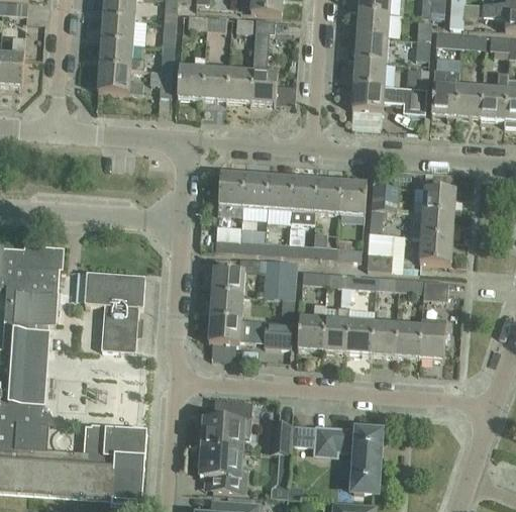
[(133,20),(134,0),(104,0),(102,18),(133,20)]
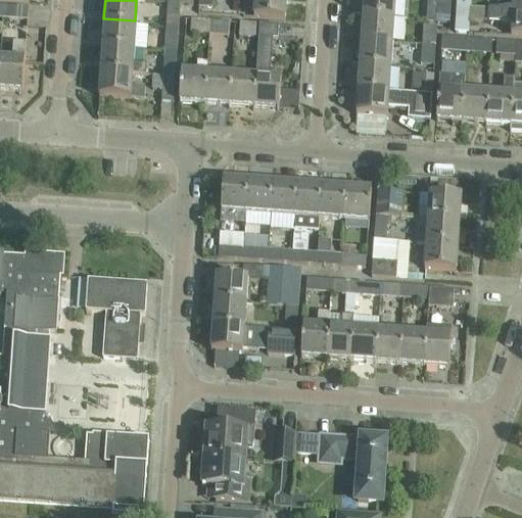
[(168,0),(165,22),(178,24),(179,0),(168,0)]
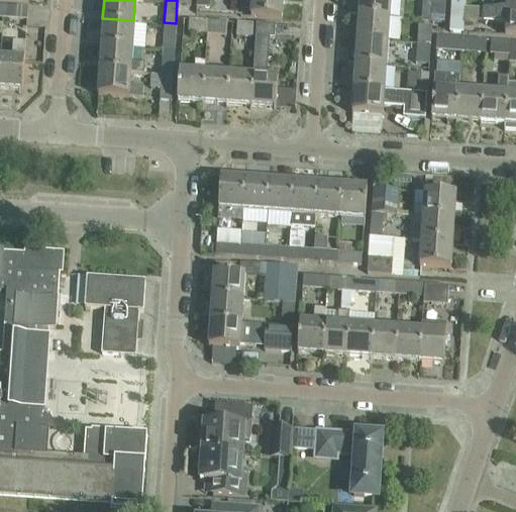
[(250,0),(249,13),(281,15),(282,0),(250,0)]
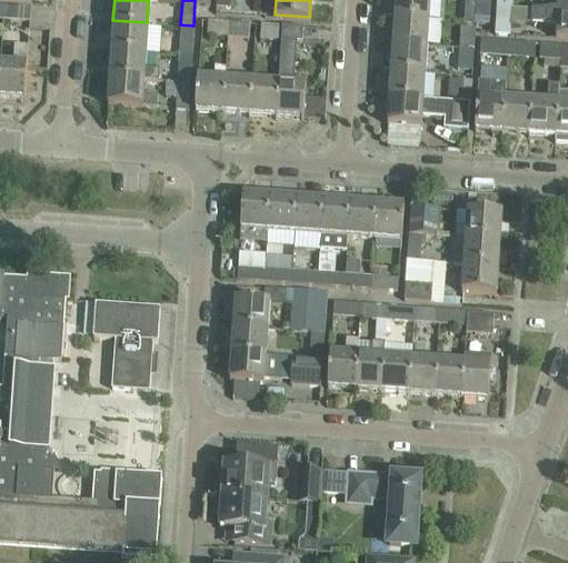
[(395,0),(395,13),(428,16),(429,0),(395,0)]
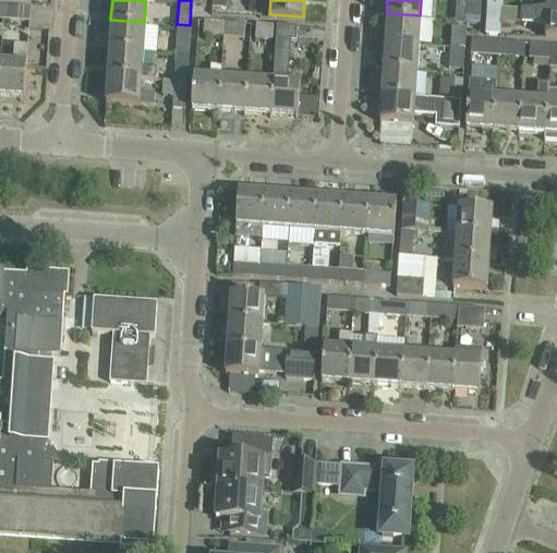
[(479,13),(480,0),(465,0),(464,12),(479,13)]
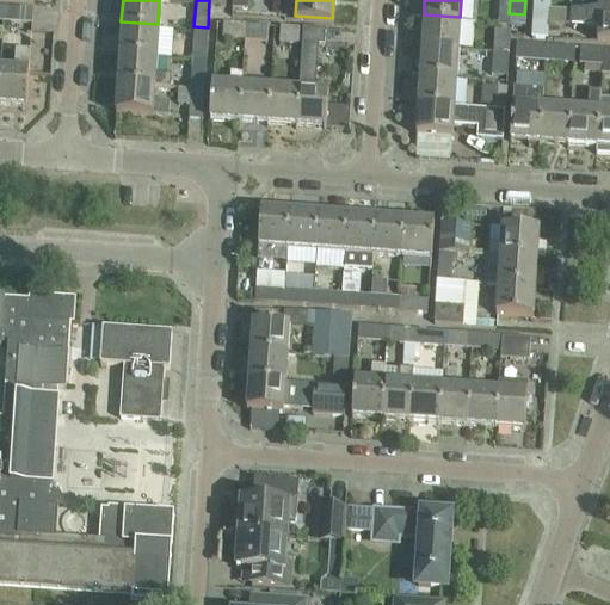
[(31,4),(2,1),(1,17),(0,24),(30,26),(31,4)]
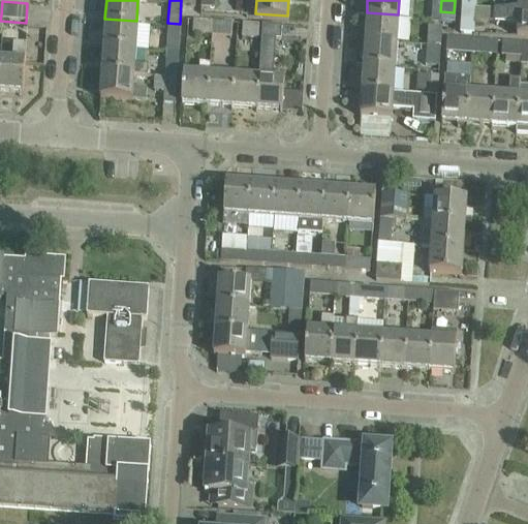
[(473,28),(474,3),(460,2),(459,27),(473,28)]
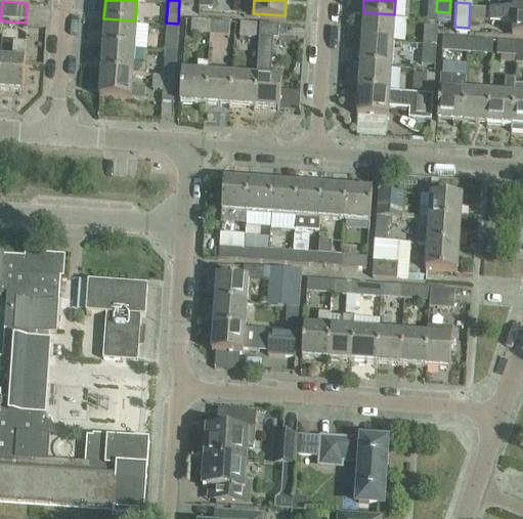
[(522,6),(512,6),(512,5),(488,4),(487,17),(511,18),(511,32),(522,32),(522,6)]
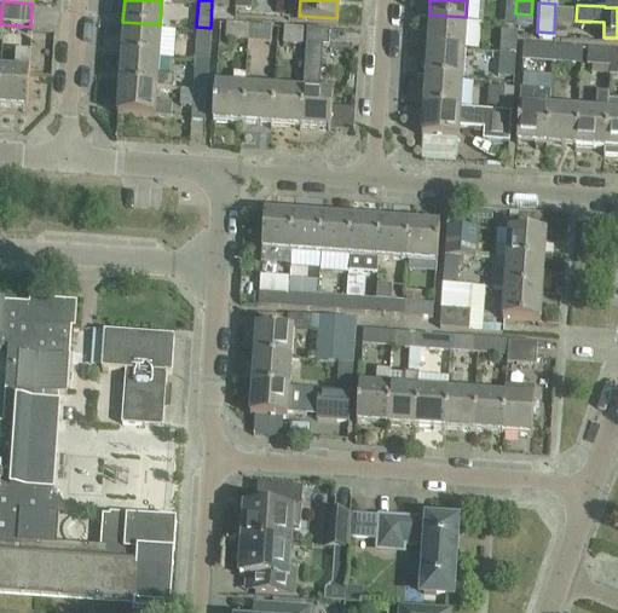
[(429,15),(427,44),(463,46),(466,17),(429,15)]
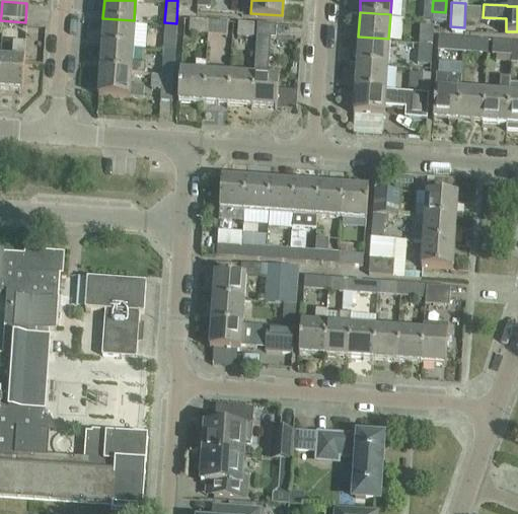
[(188,27),(207,28),(208,15),(189,14),(188,27)]
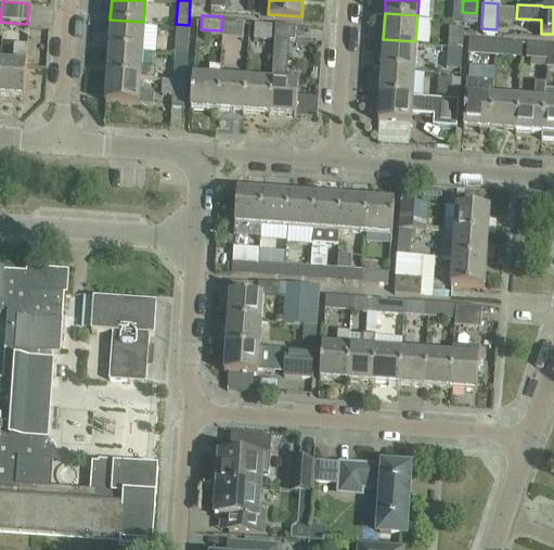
[(222,16),(221,30),(242,33),(243,18),(222,16)]
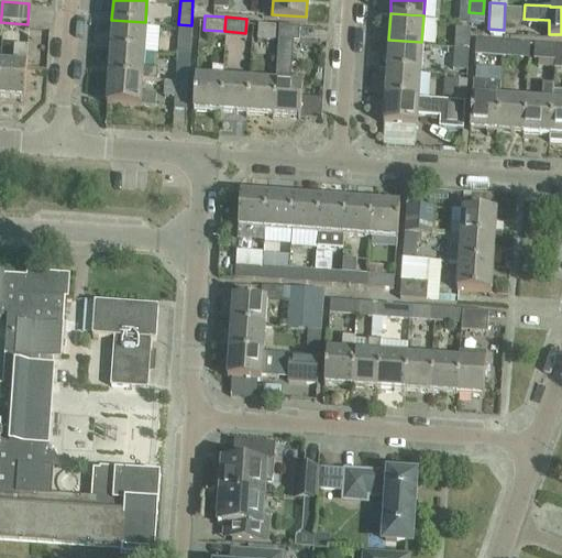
[(277,35),(278,21),(259,19),(256,33),(277,35)]
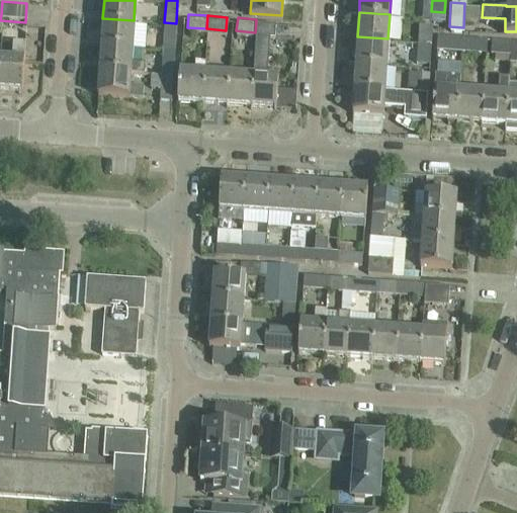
[(102,18),(101,43),(132,45),(134,20),(102,18)]
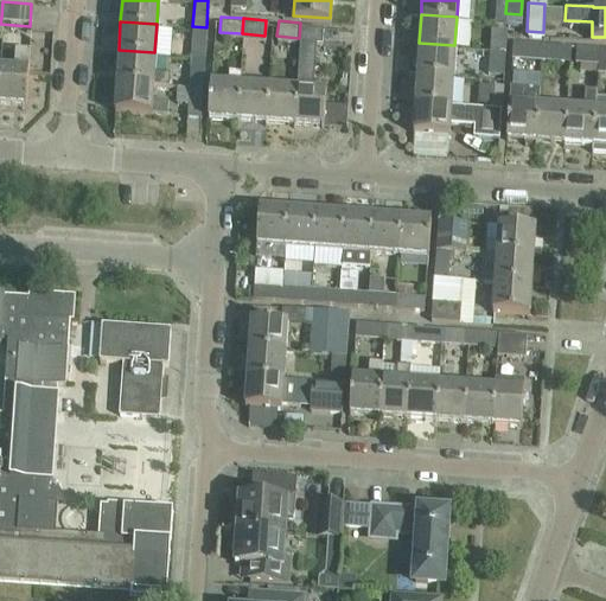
[(300,23),(299,38),(297,83),(294,121),(323,123),(323,121),(346,123),(346,108),(324,106),(325,85),(312,84),(316,39),(321,40),(323,24),(300,23)]
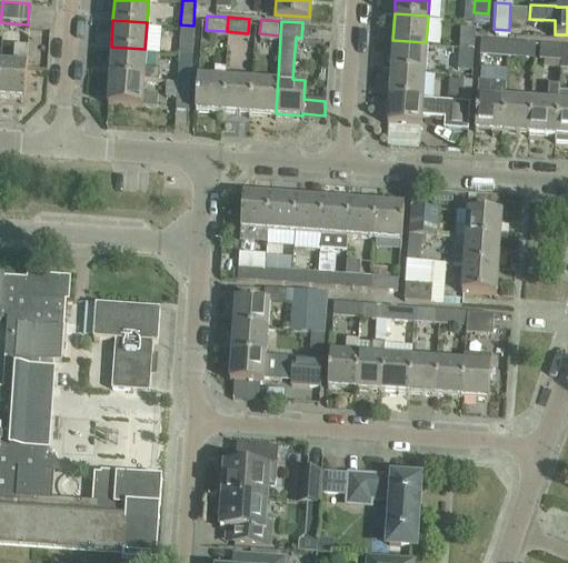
[(459,22),(458,44),(472,46),(474,23),(459,22)]
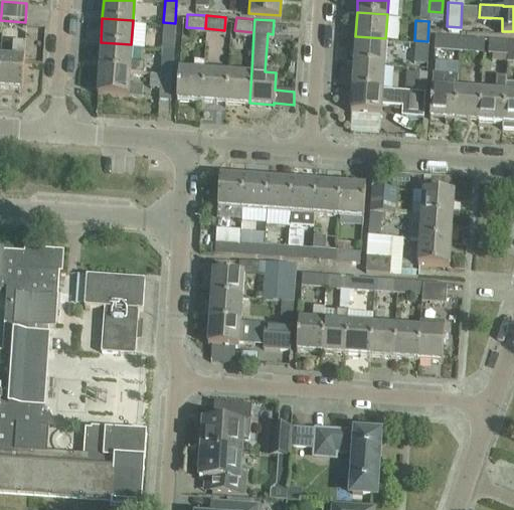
[(163,22),(162,47),(173,47),(175,23),(163,22)]
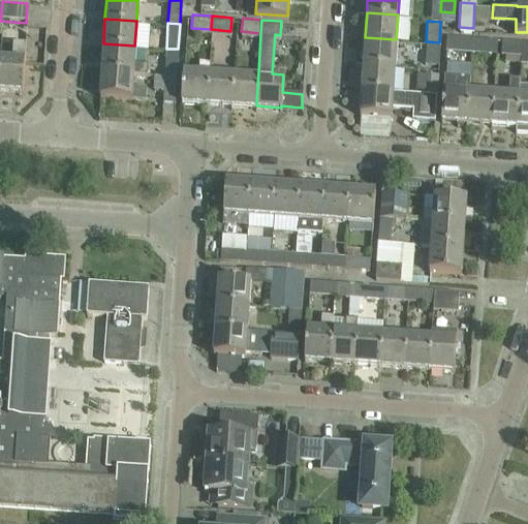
[(0,86),(22,89),(25,45),(35,47),(36,29),(26,28),(25,39),(0,37),(0,86)]
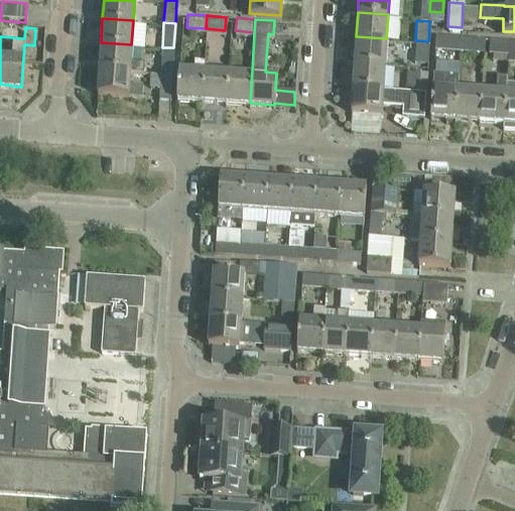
[(460,46),(460,33),(435,31),(434,44),(452,46),(460,46)]
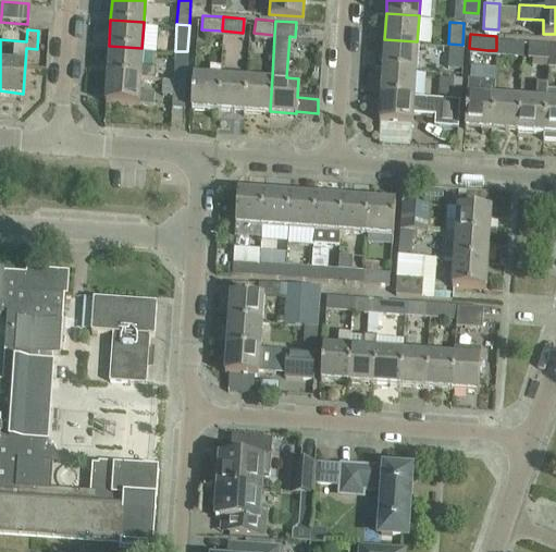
[(496,36),(496,50),(522,52),(523,37),(496,36)]
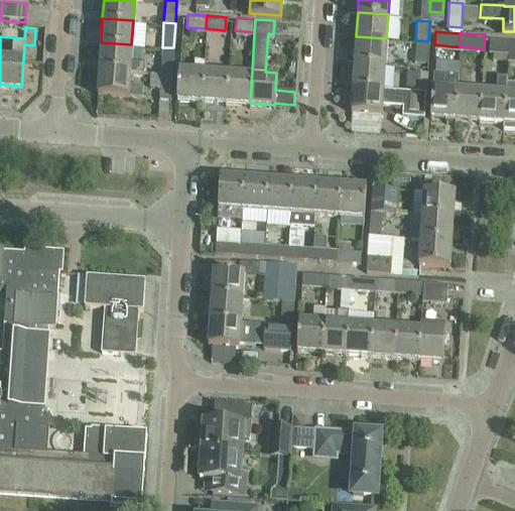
[(355,51),(354,59),(385,61),(386,38),(356,36),(348,35),(347,50),(355,51)]
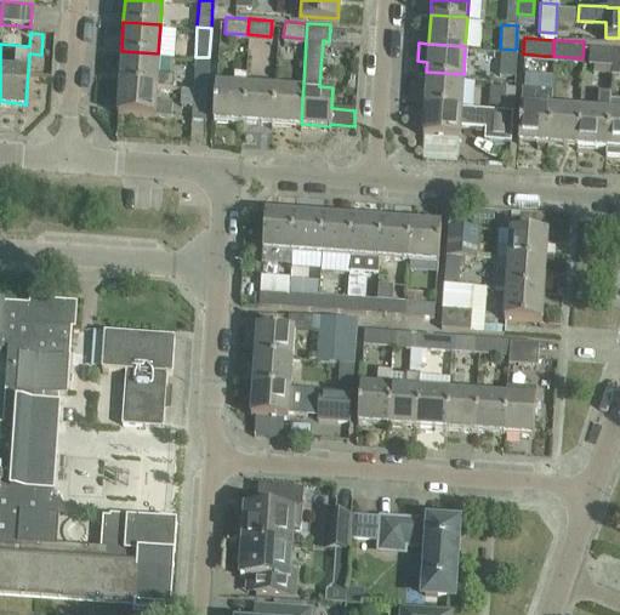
[(610,69),(612,45),(589,43),(587,58),(592,60),(591,67),(610,69)]
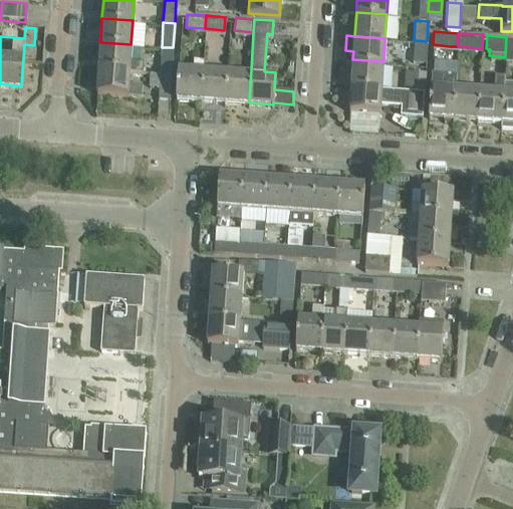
[(427,41),(414,40),(413,58),(425,59),(427,41)]
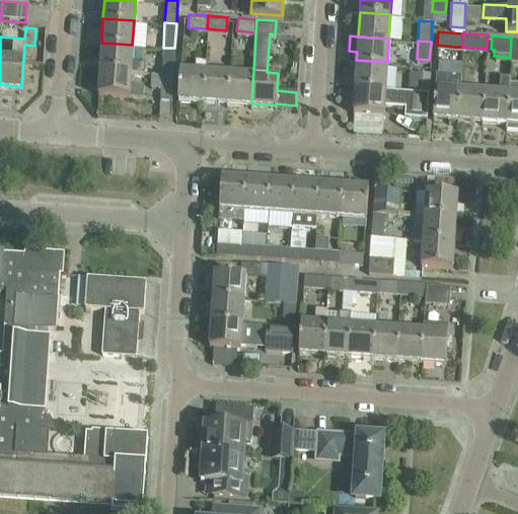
[(131,58),(132,45),(101,43),(99,67),(130,69),(131,69),(143,69),(144,58),(131,58)]
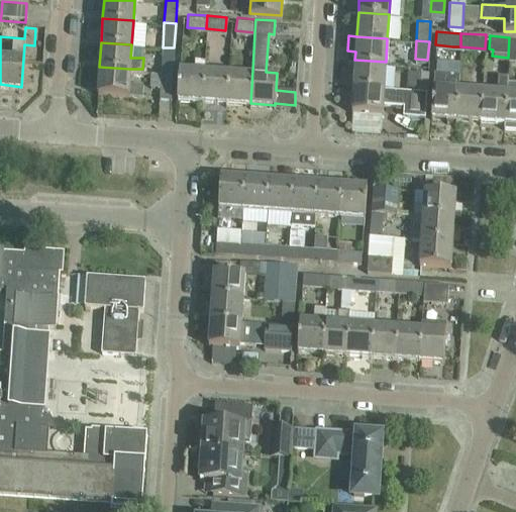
[(173,70),(174,47),(163,47),(161,70),(173,70)]
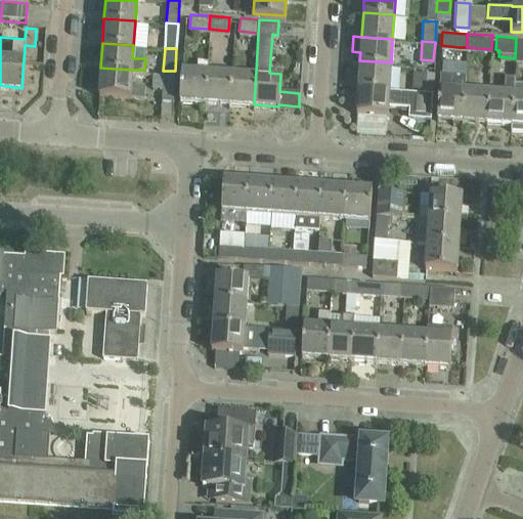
[(204,100),(206,69),(207,58),(195,57),(195,68),(181,67),(179,98),(204,100)]
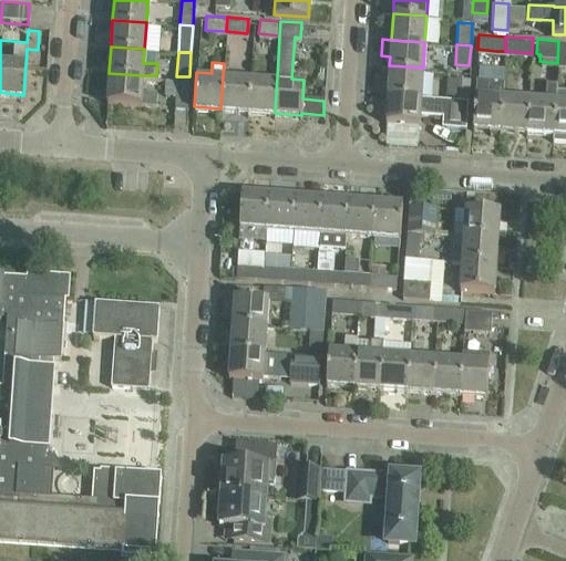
[(421,93),(423,68),(389,65),(388,91),(421,93)]
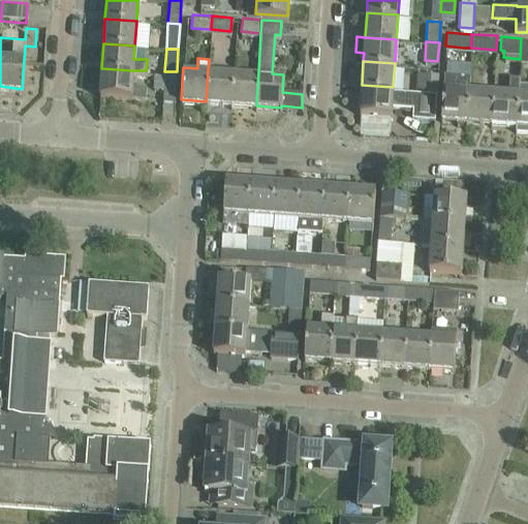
[(132,84),(132,70),(101,68),(99,93),(145,96),(146,85),(132,84)]
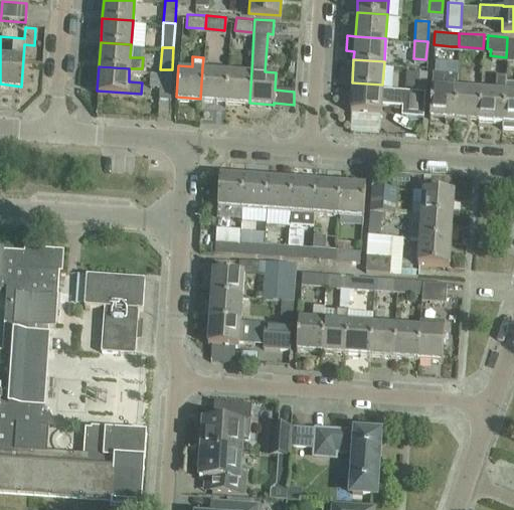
[(202,67),(200,99),(224,101),(227,69),(202,67)]
